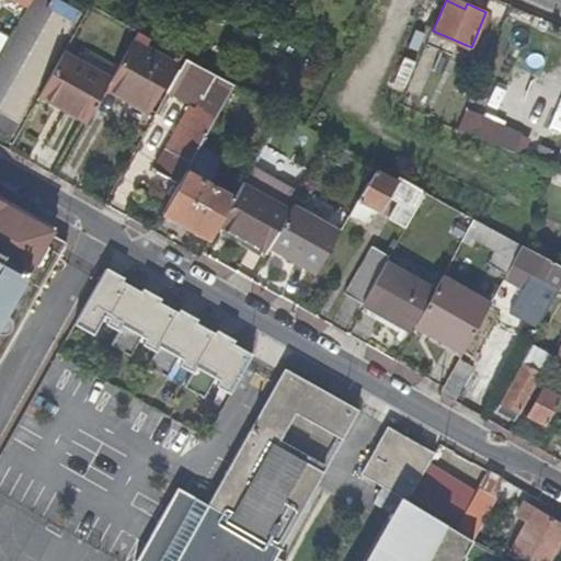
[(146,45),(150,36),(139,31),(113,78),(106,88),(147,111),(175,60),(146,45)]
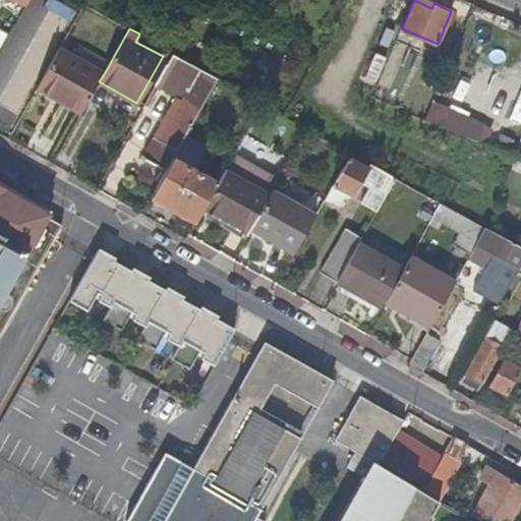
[(395,41),(374,84),(387,90),(406,46),(395,41)]
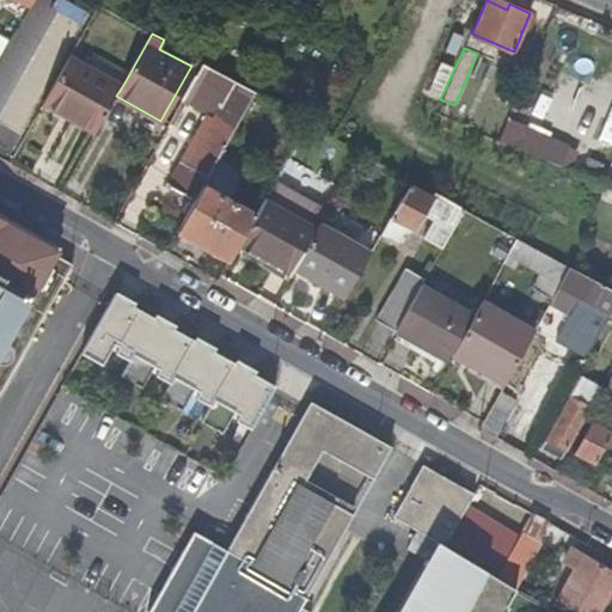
[(62,108),(98,127),(116,96),(123,85),(72,55),(43,104),(60,112),(62,108)]
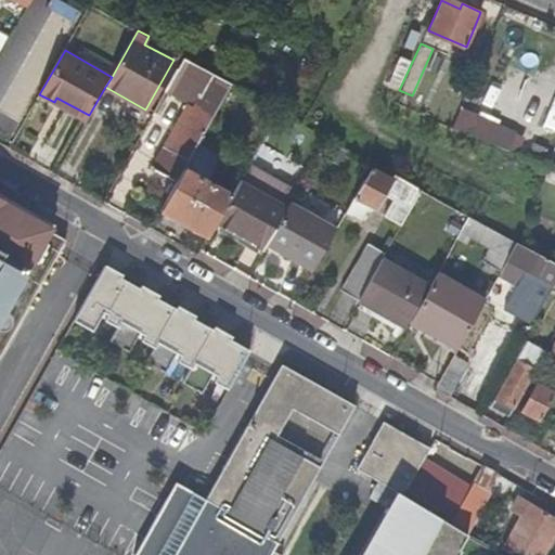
[(392,54),(383,86),(398,90),(409,59),(392,54)]
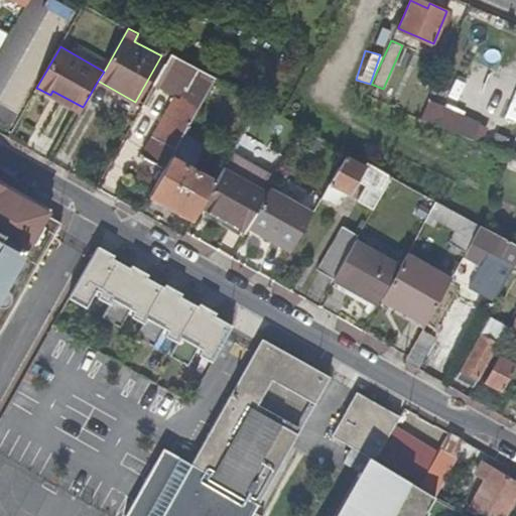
[(142,154),(165,167),(171,156),(216,78),(172,52),(155,83),(175,95),(142,154)]
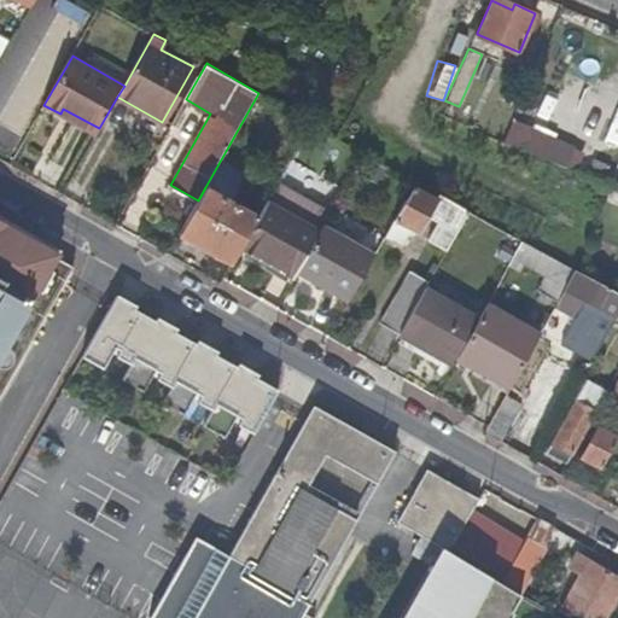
[(600,139),(616,145),(617,139),(617,106),(614,105),(600,139)]
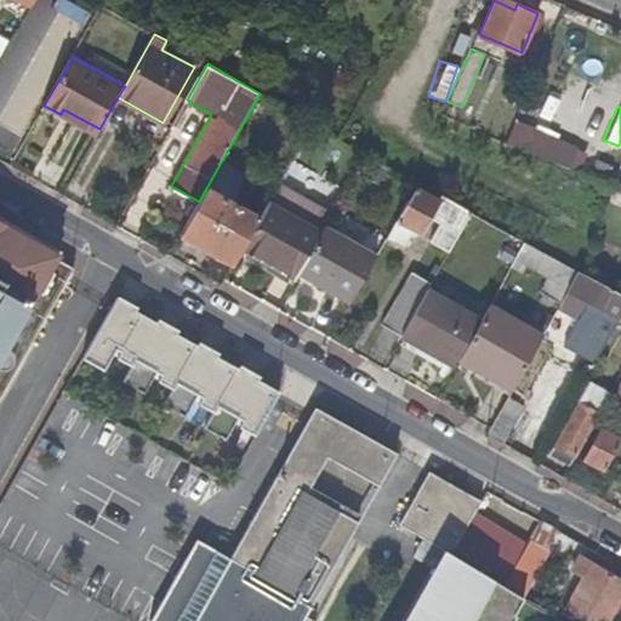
[(63,109),(61,114),(97,135),(100,129),(63,109)]
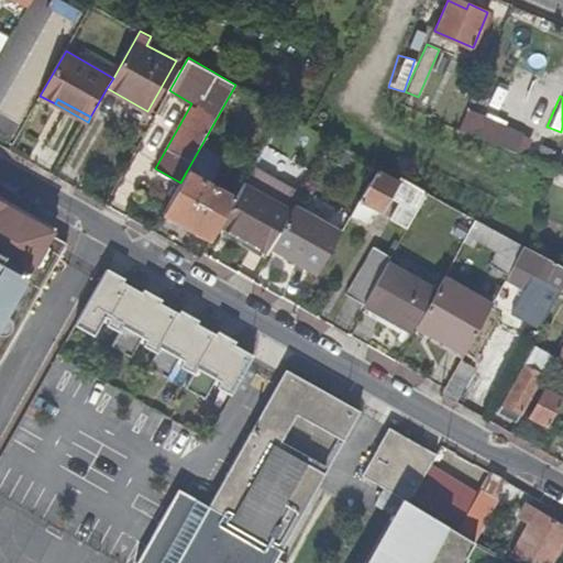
[(526,130),(468,106),(459,129),(516,152),(523,134),(526,130)]
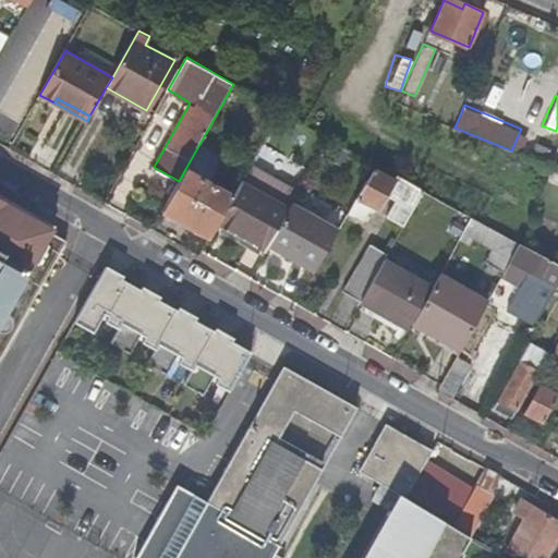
[(525,136),(519,133),(511,150),(518,154),(525,136)]
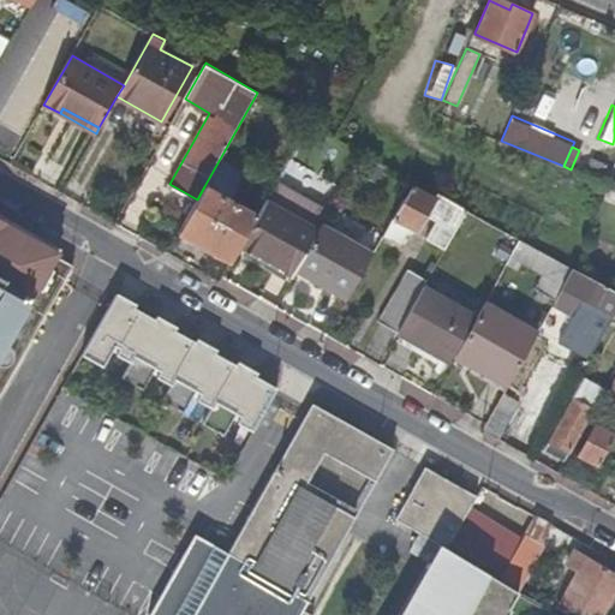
[(275,179),(309,195),(318,172),(285,157),(275,179)]
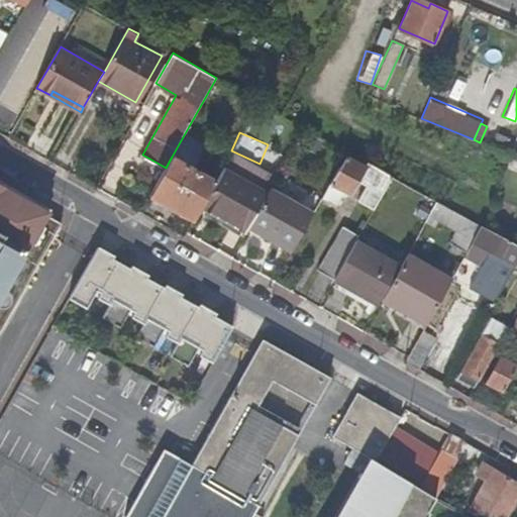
[(229,149),(223,161),(256,181),(264,171),(229,149)]
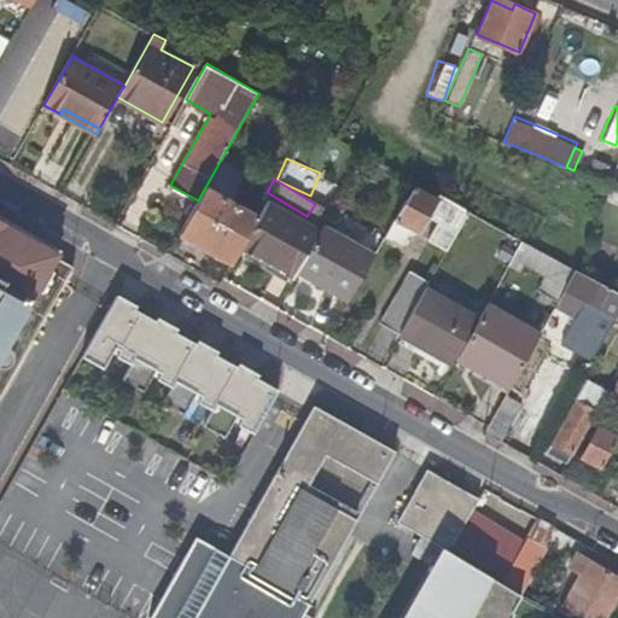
[(425,240),(445,251),(468,210),(417,180),(384,237),(398,245),(408,228),(417,233),(426,216),(435,221),(425,240)]
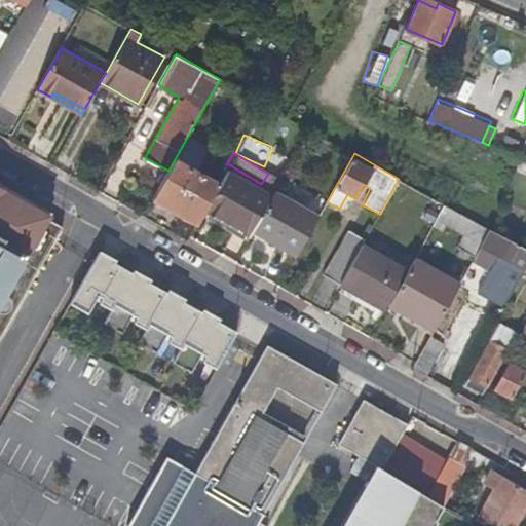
[(153,198),(197,223),(202,214),(220,184),(175,159),(168,171),(153,198)]
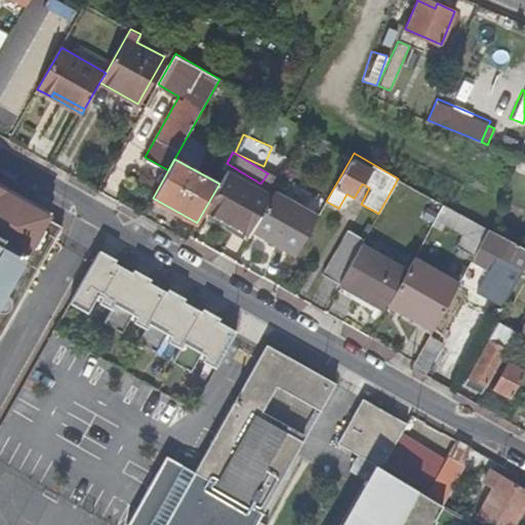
[(202,213),(247,238),(249,235),(269,201),(224,175),(219,184),(202,213)]
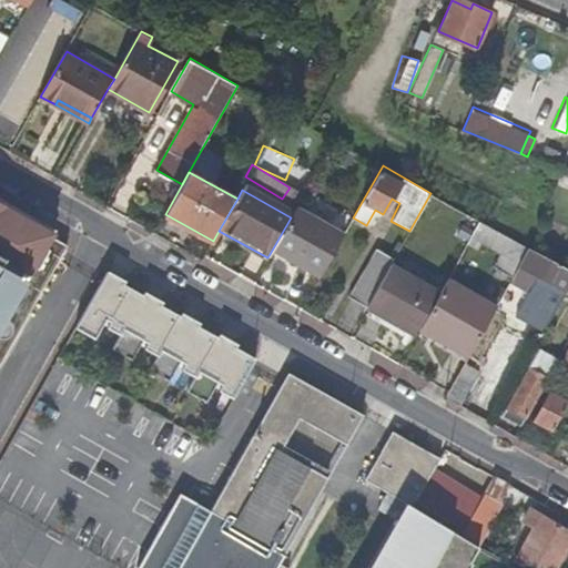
[(0,364),(68,245),(9,212),(11,208),(0,201),(0,364)]
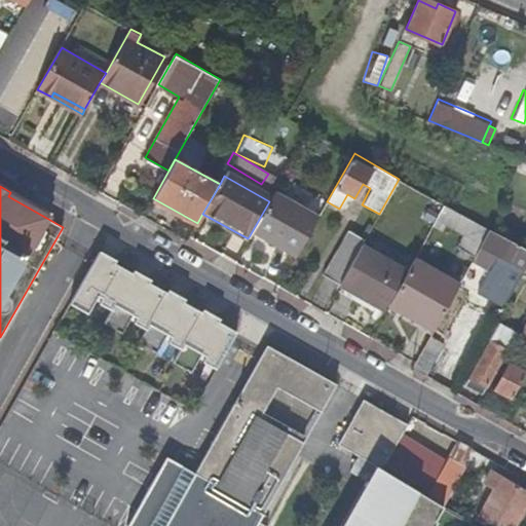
[(250,235),(293,261),(318,216),(274,191),(269,201),(250,235)]
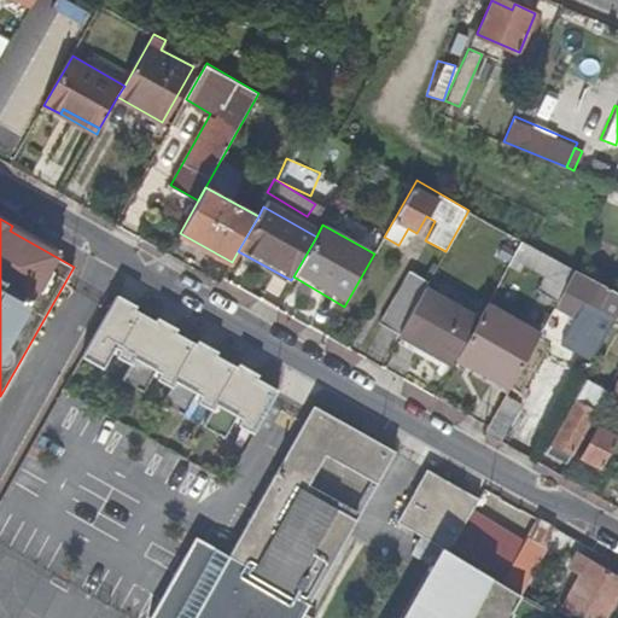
[(537,290),(557,301),(575,268),(522,239),(512,256),(546,274),(537,290)]
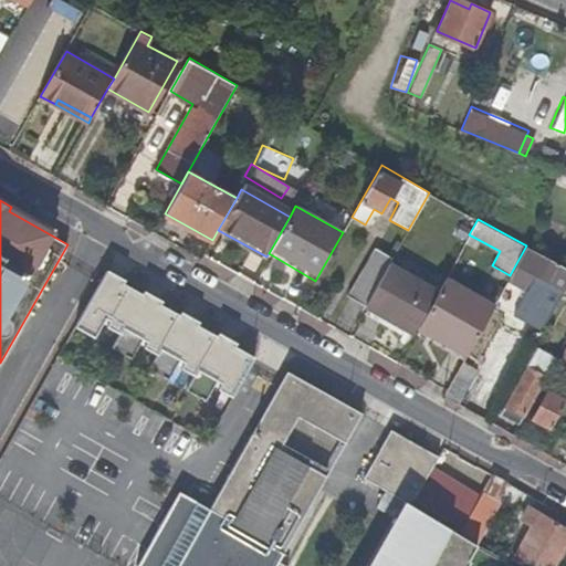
[(525,316),(543,327),(565,285),(565,268),(533,250),(526,245),(510,275),(507,279),(537,294),(525,316)]
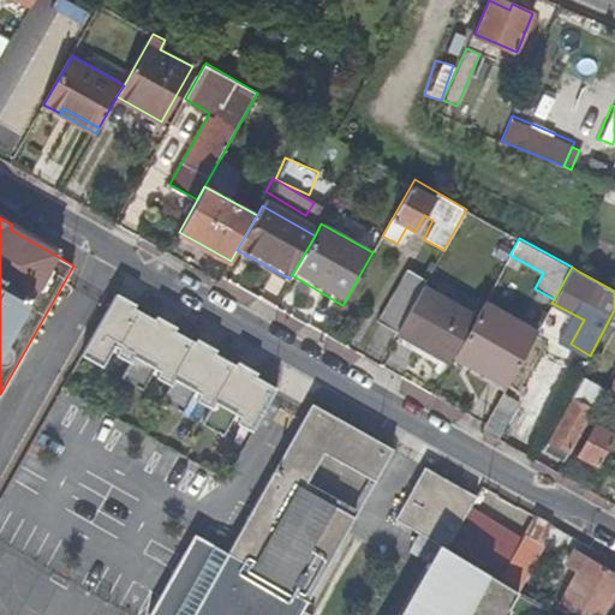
[(423,287),(427,280),(406,269),(374,327),(394,339),(423,287)]
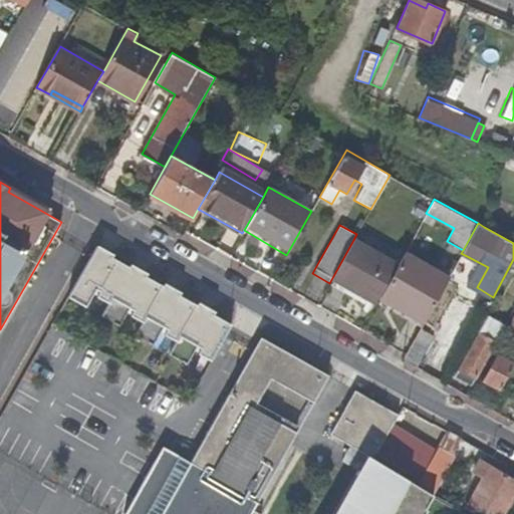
[(329,283),(373,307),(376,301),(398,264),(353,240),(329,283)]
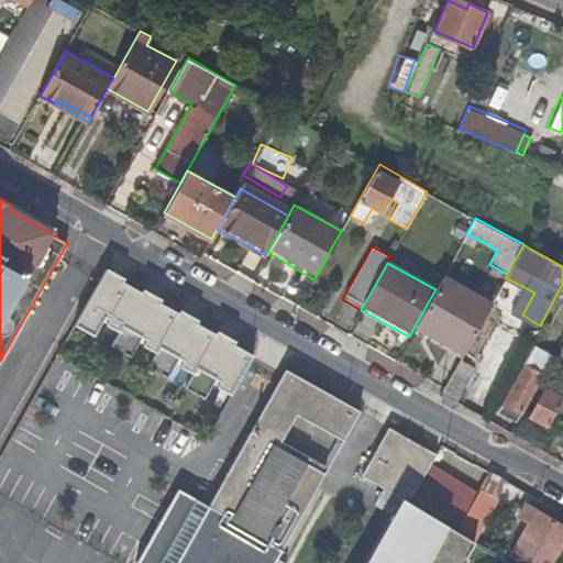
[(125,276),(108,266),(76,321),(96,332),(107,312),(110,315),(107,321),(121,329),(114,342),(133,353),(144,334),(147,337),(144,342),(158,350),(152,364),(170,375),(181,355),(185,357),(181,364),(195,372),(188,385),(207,395),(218,376),(221,378),(218,384),(233,393),(255,353),(235,342),(236,339),(219,329),(217,331),(198,321),(200,318),(181,308),(179,311),(161,300),(163,297),(144,287),(143,290),(124,279),(125,276)]
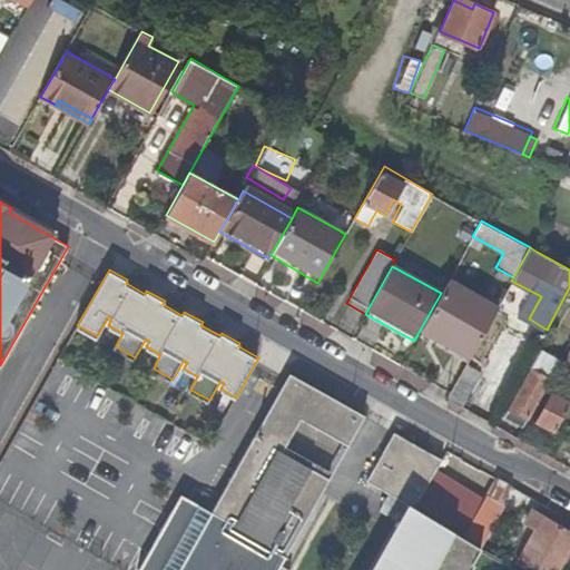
[(418,334),(465,361),(493,312),(445,285),(441,293),(418,334)]
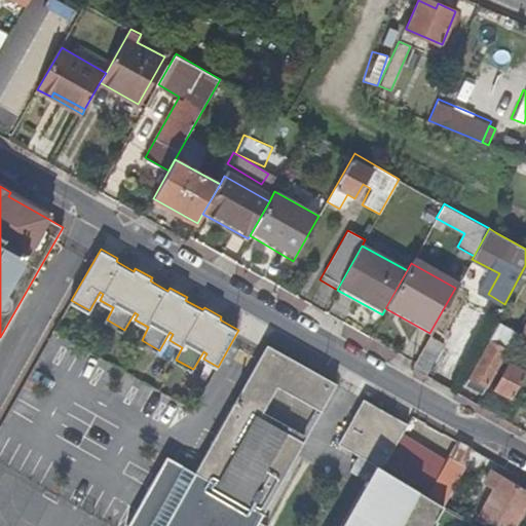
[(468,378),(464,385),(481,395),(485,387),(515,334),(498,325),(468,378)]
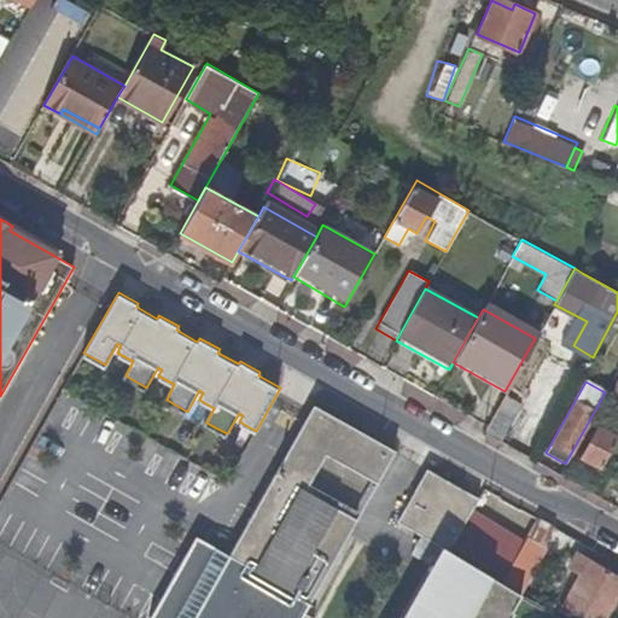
[(519,401),(505,392),(483,431),(497,439),(519,401)]
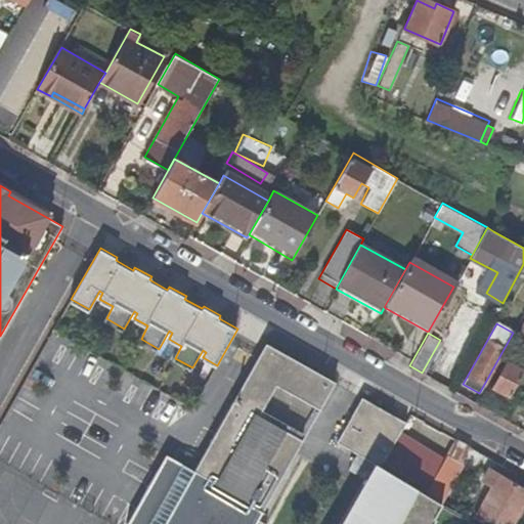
[(266,523),(267,523),(259,518),(304,439),(260,415),(277,384),(321,408),(337,381),(267,342),(259,355),(167,523),(266,523)]
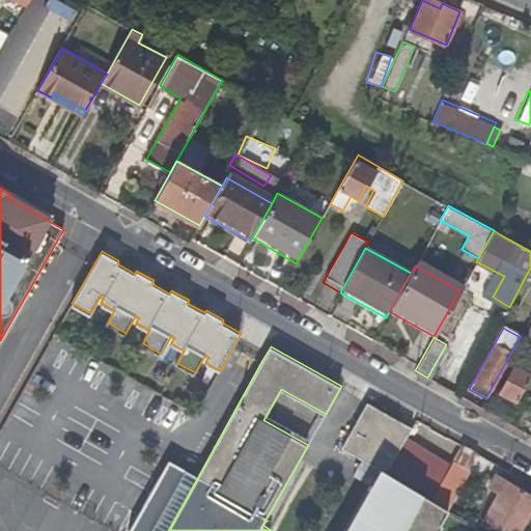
[(528,376),(529,378),(530,374),(530,359),(522,373),(513,368),(500,392),(504,394),(502,397),(511,402),(513,399),(514,400),(528,376)]
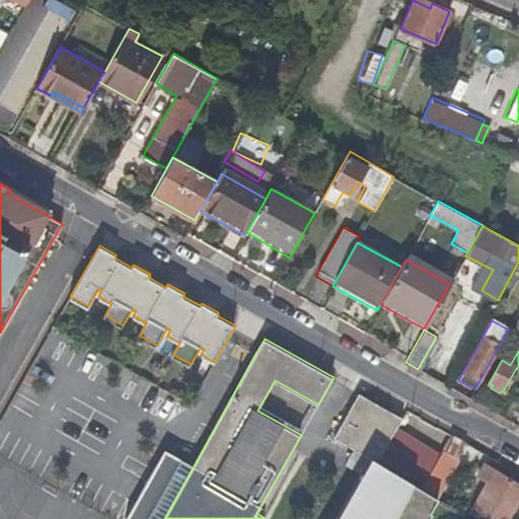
[(403,418),(360,392),(335,437),(356,449),(371,458),(377,462),(403,418)]
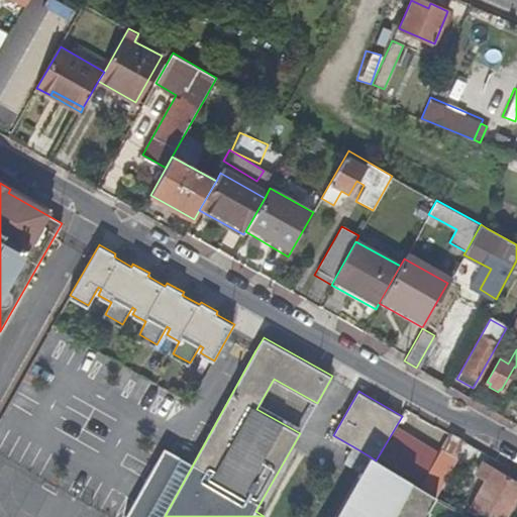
[(456,455),(464,441),(449,432),(441,447),(456,455)]
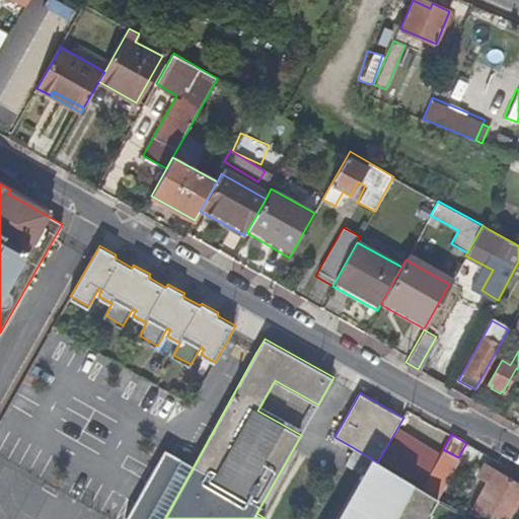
[(371,458),(356,449),(347,463),(363,472),(371,458)]
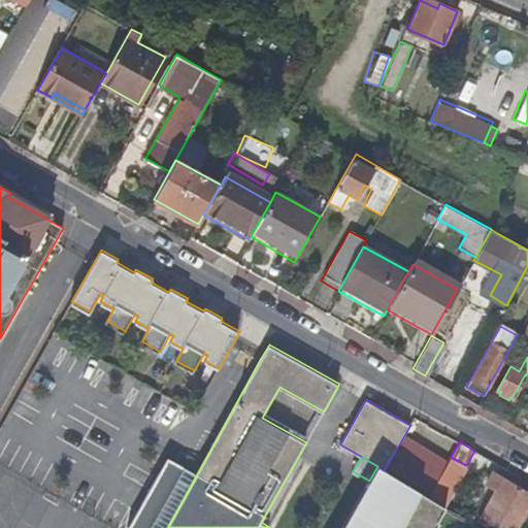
[(442,505),(466,465),(451,457),(428,496),(442,505)]
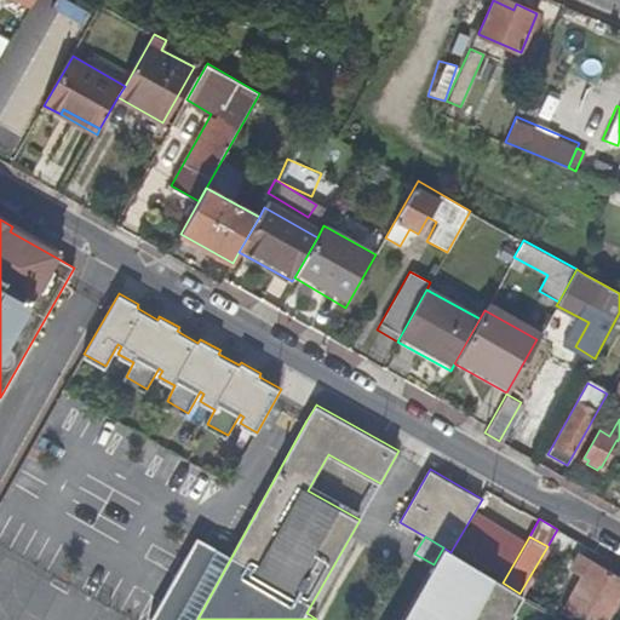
[(514,619),(522,606),(520,604),(524,596),(520,593),(503,583),(451,552),(443,547),(434,564),(401,619),(514,619)]
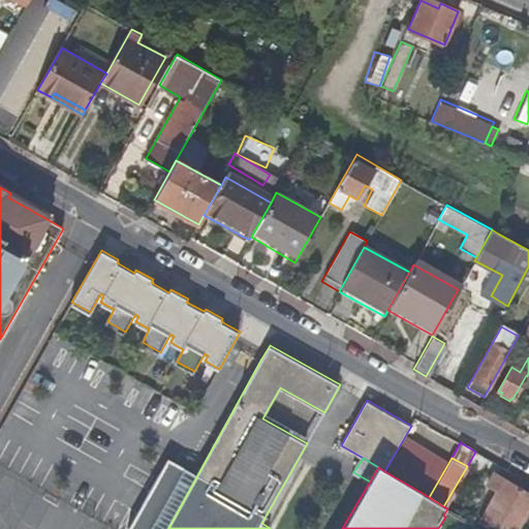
[(496,527),(494,528),(516,528),(528,506),(528,493),(494,473),(488,484),(497,490),(480,518),(496,527)]
